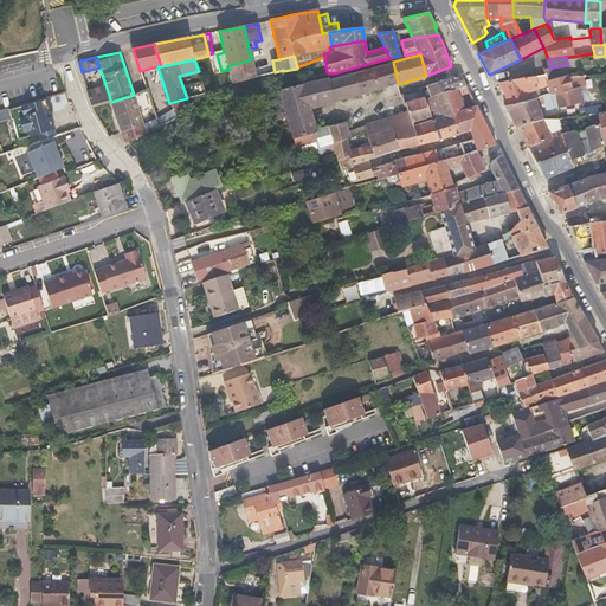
[(233,83),(256,77),(252,59),(227,66),(229,70),(232,81),(233,83)]
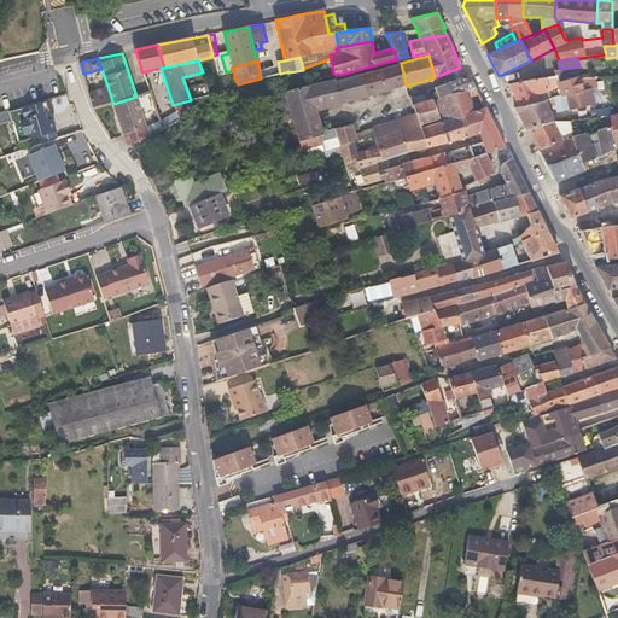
[(303,151),(322,146),(324,150),(340,145),(351,141),(353,141),(356,140),(351,124),(324,132),(316,109),(314,101),(337,95),(339,103),(406,85),(401,63),(398,64),(334,81),(334,79),(310,85),(285,92),(303,151)]
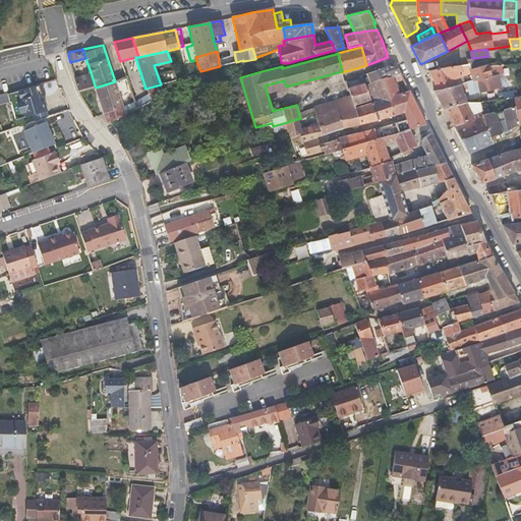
[(475,63),(474,58),(472,58),(468,59),(469,63),(470,68),(488,64),(488,63),(475,63)]
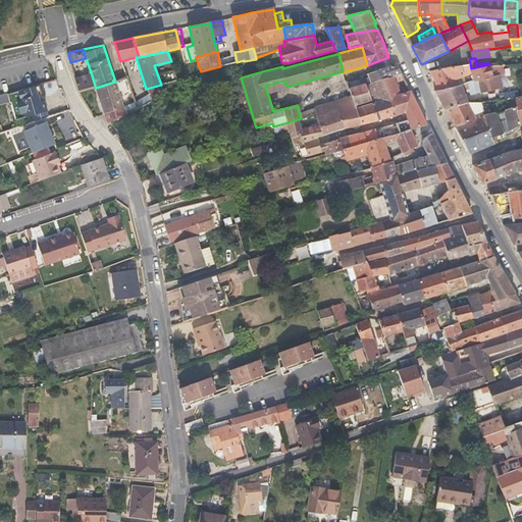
[(470,63),(451,66),(430,71),(438,90),(455,86),(467,83),(464,75),(472,72),(476,81),(478,81),(479,80),(493,75),(490,65),(489,64),(471,68),(470,63)]
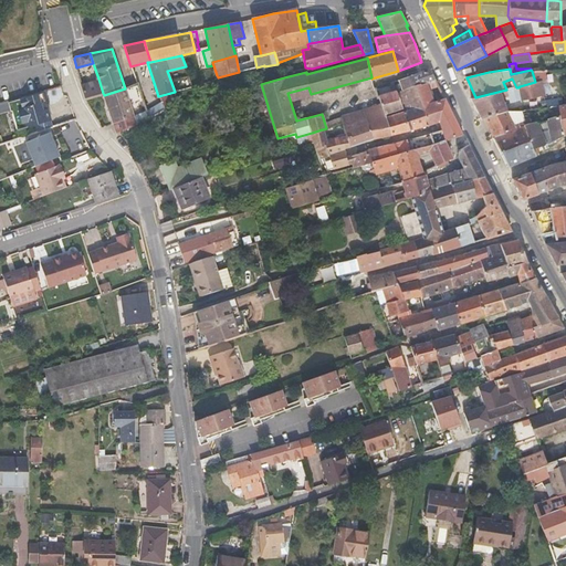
[(430,70),(399,81),(402,91),(427,82),(429,81),(435,79),(430,71),(430,70)]
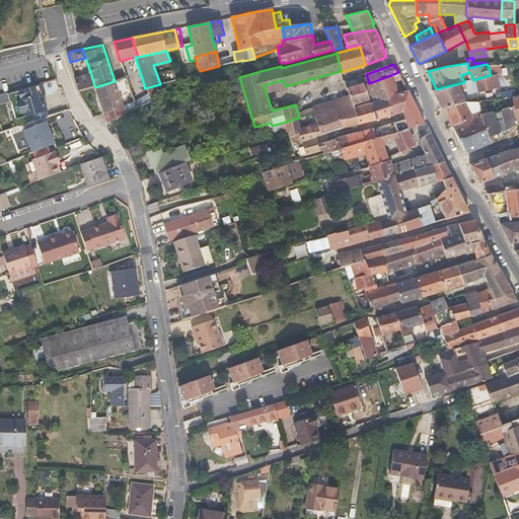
[(496,74),(497,75),(503,74),(501,65),(488,65),(491,75),(496,74)]
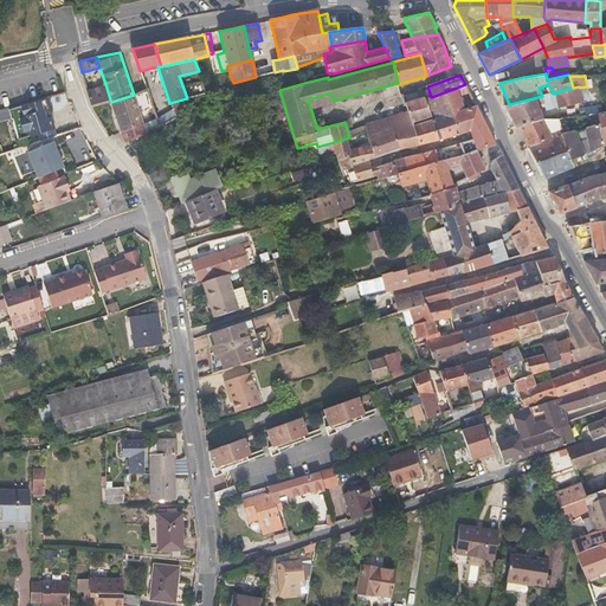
[(110,100),(105,84),(86,89),(91,105),(98,103),(110,100)]
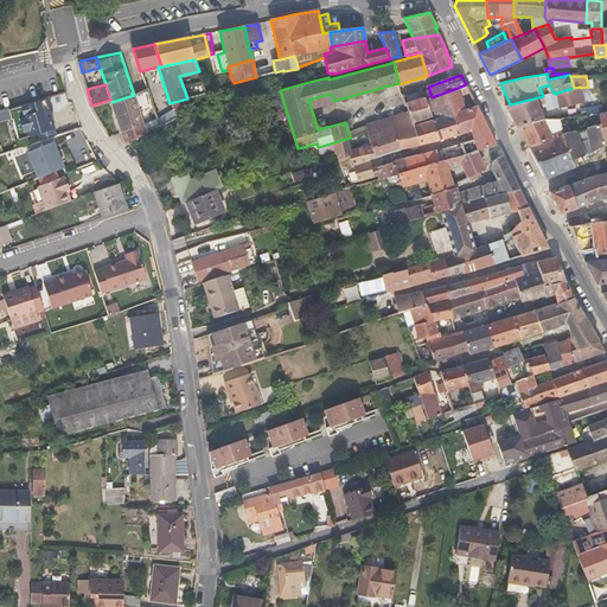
[(581,88),(580,87),(574,88),(557,93),(561,106),(575,102),(583,100),(581,88)]
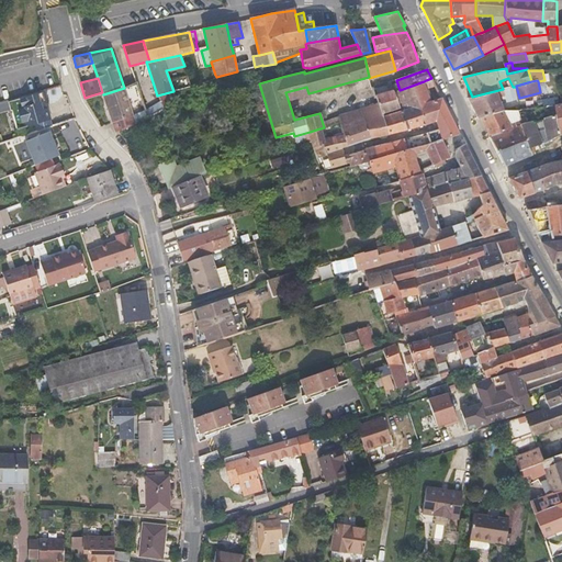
[(395,91),(402,111),(401,111),(407,130),(407,128),(425,124),(436,121),(451,116),(441,98),(430,101),(424,81),(400,90),(395,91)]
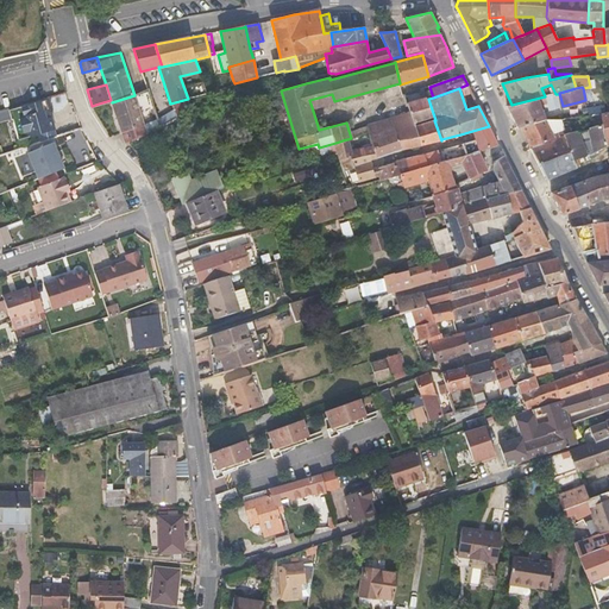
[(148,89),(135,95),(112,102),(124,139),(125,144),(131,142),(148,135),(140,113),(154,108),(148,89)]
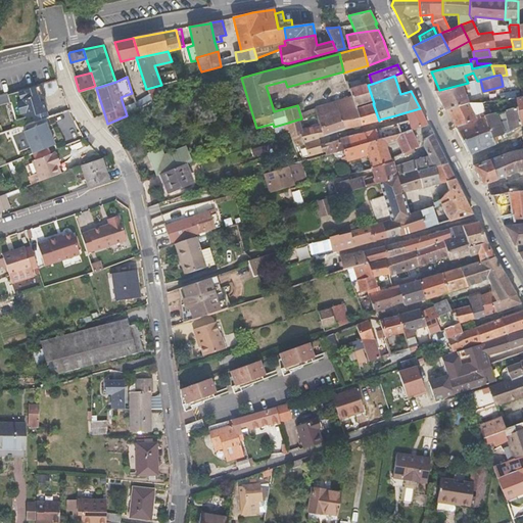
[(464,90),(470,88),(472,94),(483,91),(480,80),(479,81),(477,81),(468,83),(456,86),(439,90),(436,91),(442,103),(467,98),(464,90)]
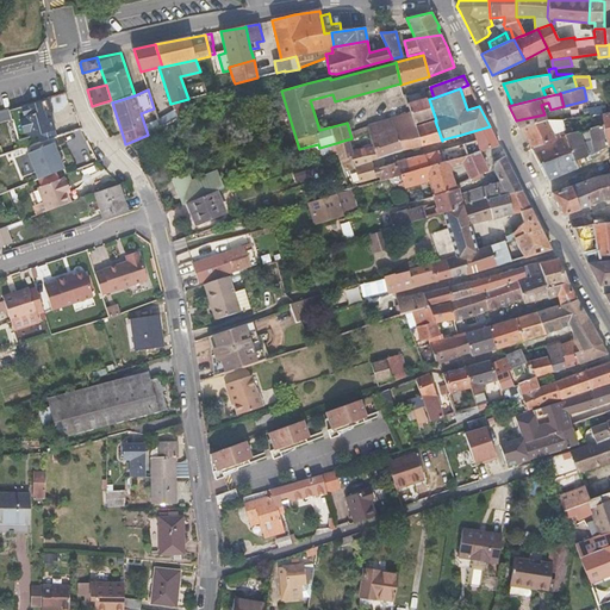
[(312,107),(335,101),(332,94),(310,100),(312,107)]
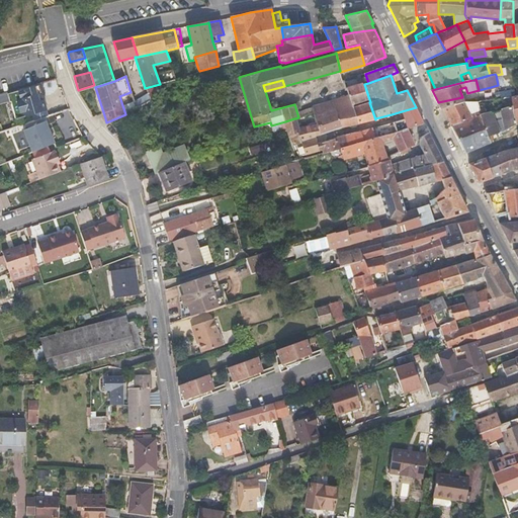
[(363,84),(359,85),(346,88),(349,97),(351,105),(368,100),(363,84)]
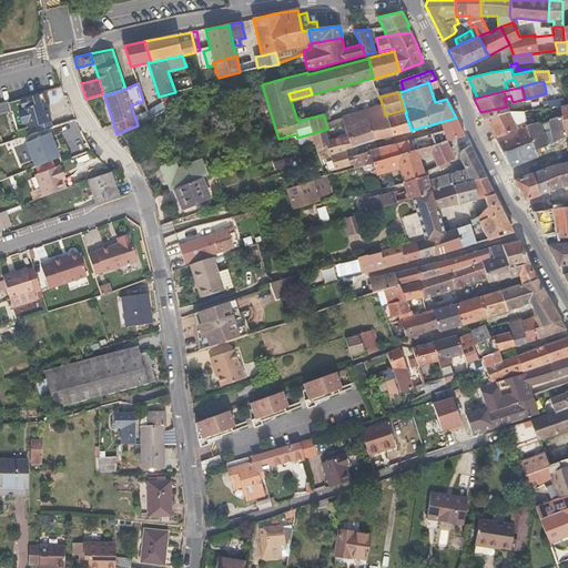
[(48,102),(44,93),(8,103),(11,112),(12,112),(18,131),(37,125),(51,122),(46,103),(48,102)]
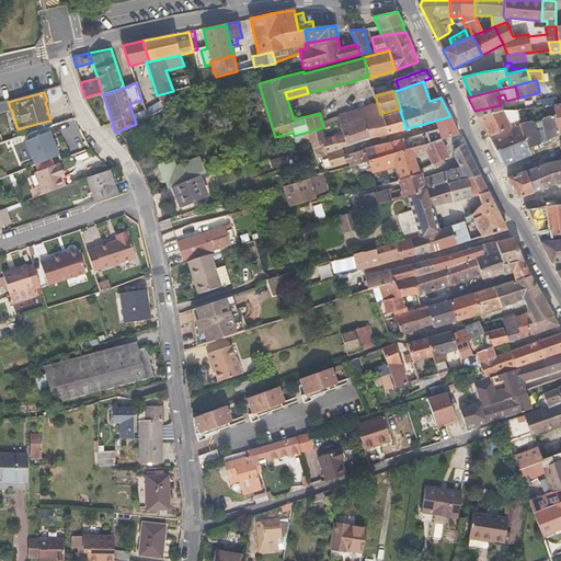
[(502,110),(503,110),(501,104),(501,105),(474,111),(478,117),(480,116),(502,110)]
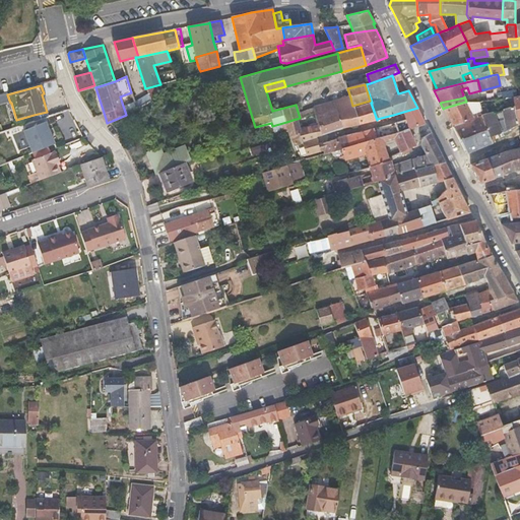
[(350,98),(313,108),(315,113),(316,119),(337,113),(342,127),(359,124),(353,108),(352,106),(350,98)]
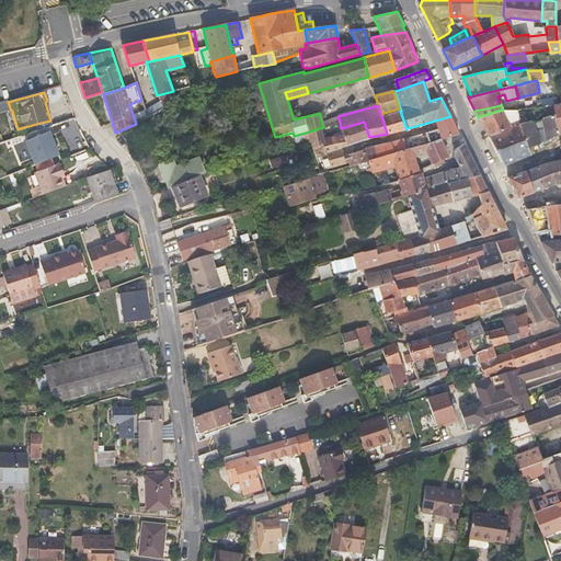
[(525,117),(519,118),(517,110),(512,111),(503,110),(502,110),(480,116),(489,136),(527,123),(525,117)]
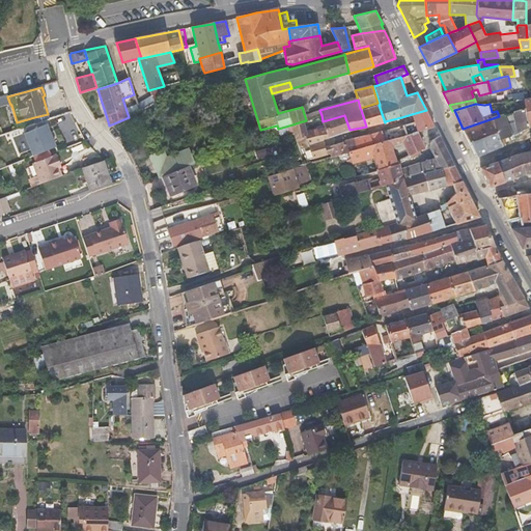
[(385,122),(379,105),(361,110),(366,127),(385,122)]
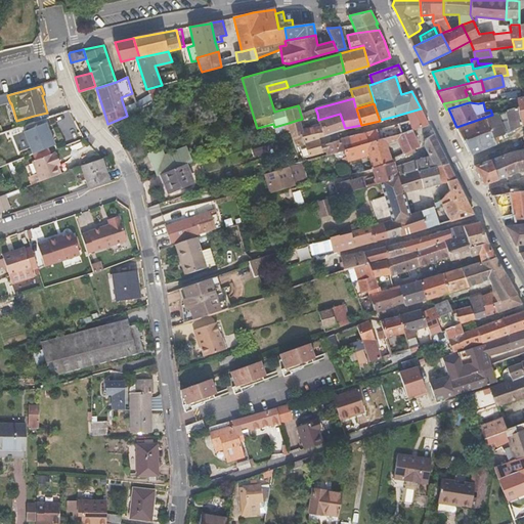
[(424,115),(421,108),(406,113),(409,120),(424,115)]
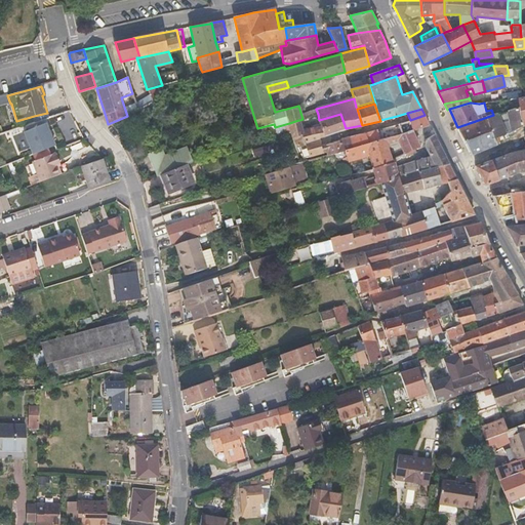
[(510,111),(510,112),(497,115),(498,122),(509,120),(512,131),(523,126),(519,112),(519,109),(512,110),(510,111)]
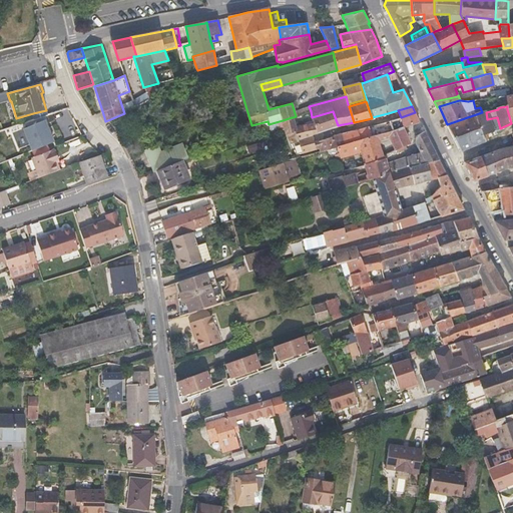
[(47,116),(46,110),(33,113),(34,120),(47,116)]
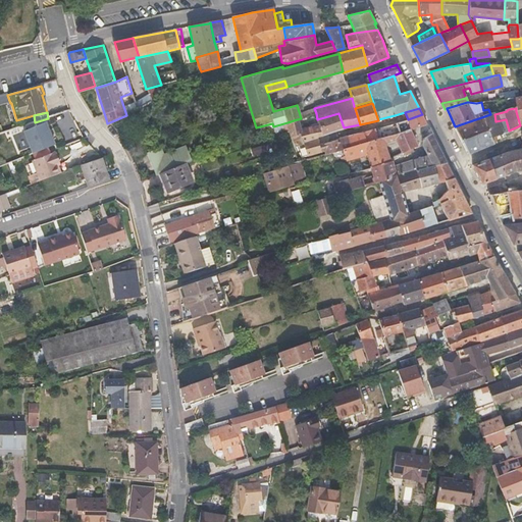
[(338,113),(317,119),(319,125),(321,136),(344,127),(338,113)]
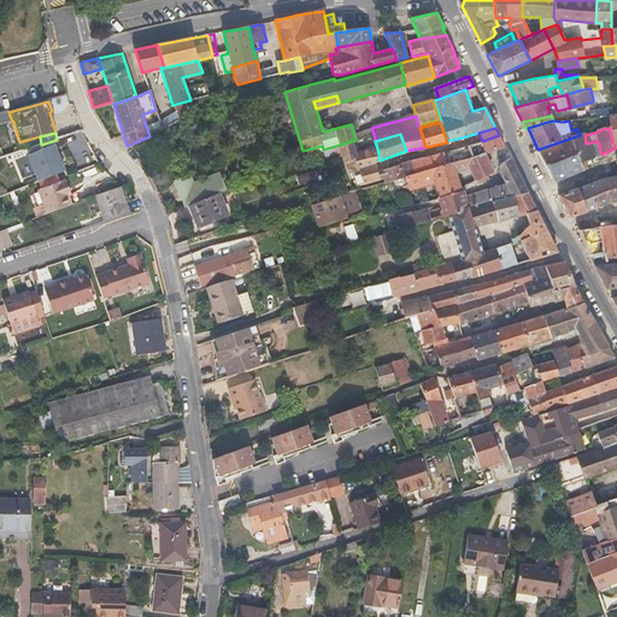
[(538,150),(554,182),(583,169),(583,168),(581,163),(586,160),(601,154),(598,141),(586,144),(585,135),(583,134),(580,135),(538,150)]
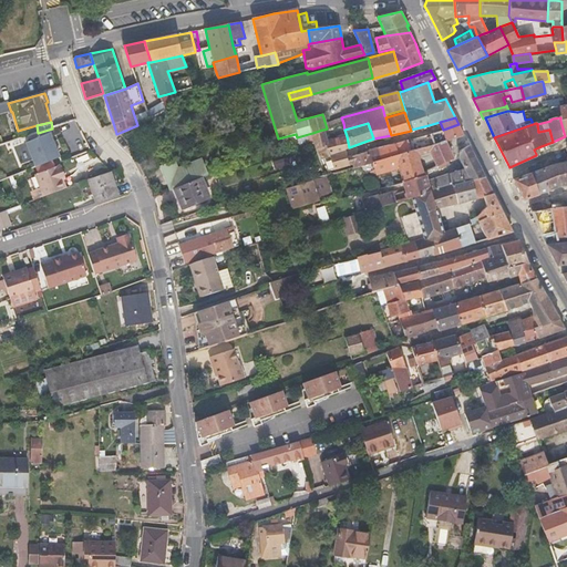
[(445,142),(464,135),(459,124),(443,130),(409,140),(412,151),(416,150),(445,142)]
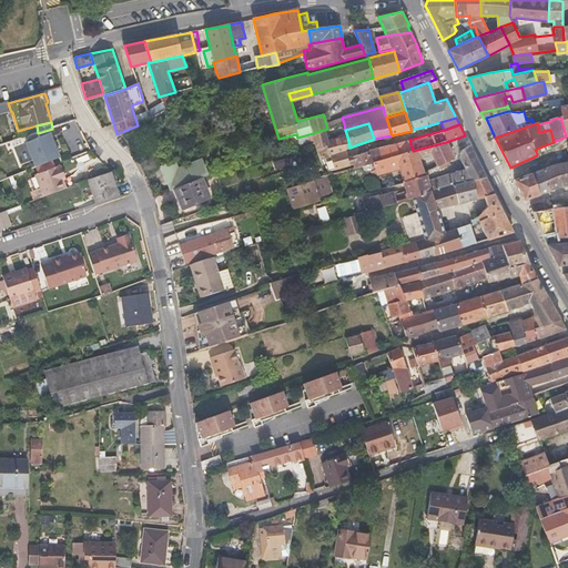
[(347,137),(326,142),(324,130),(323,130),(313,133),(315,142),(317,146),(323,159),(331,156),(347,151),(346,149),(350,148),(347,137)]
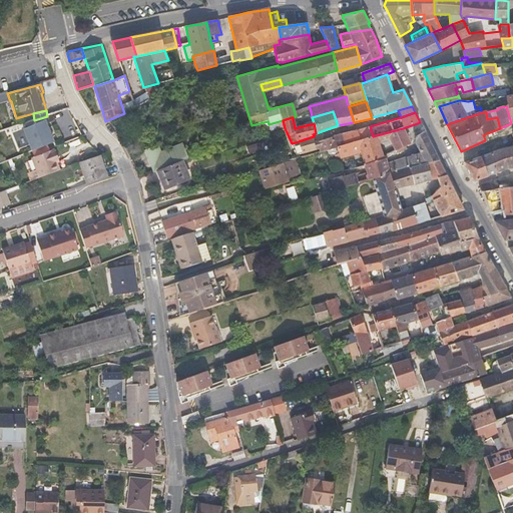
[(32,151),(47,145),(53,142),(45,120),(23,129),(32,151)]
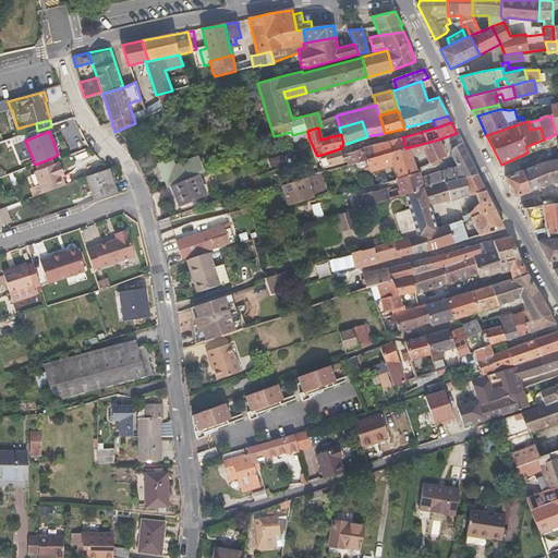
[(405,148),(402,137),(372,146),(376,157),(405,148)]
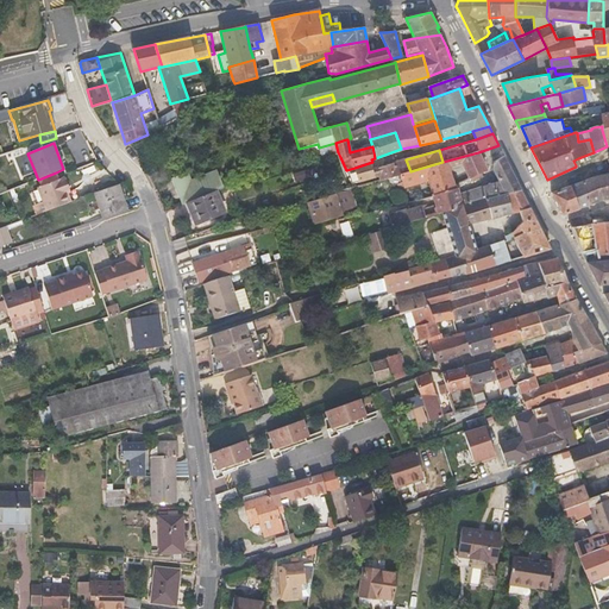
[(482,173),(487,170),(478,152),(447,161),(450,170),(464,165),(470,177),(471,177),(482,173)]
